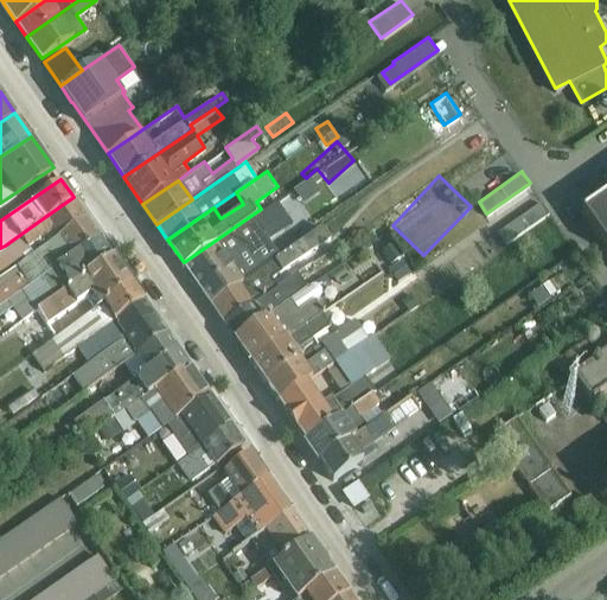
[(606,189),(581,208),(606,244),(606,189)]
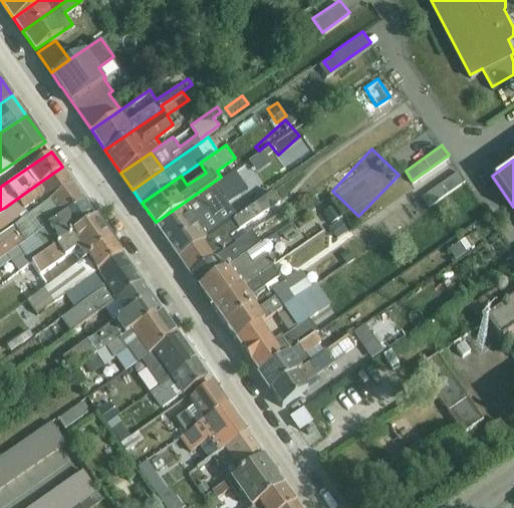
[(39,183),(4,208),(11,219),(20,213),(22,217),(29,212),(28,211),(26,207),(25,208),(24,206),(45,192),(49,198),(72,182),(62,167),(39,183)]
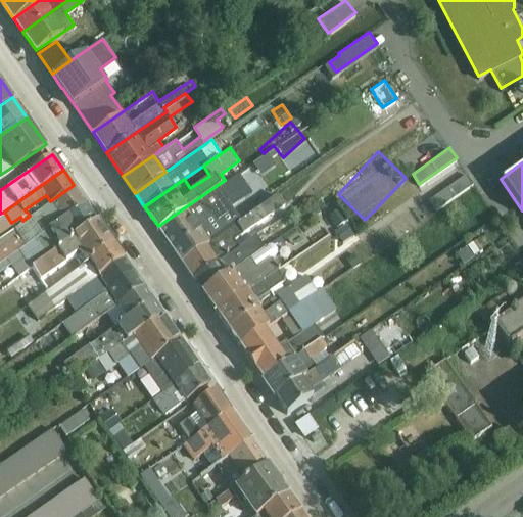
[(225,180),(158,226),(182,260),(242,218),(232,202),(251,189),(239,171),(238,172),(225,180)]
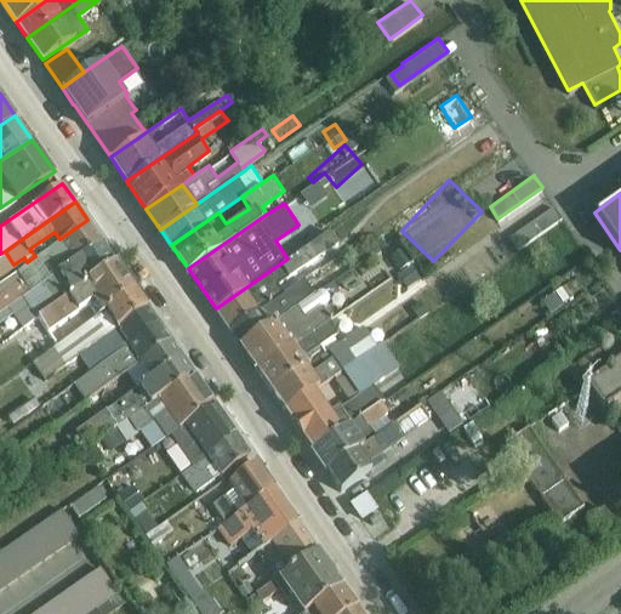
[(552,204),(508,233),(517,246),(562,216),(552,204)]
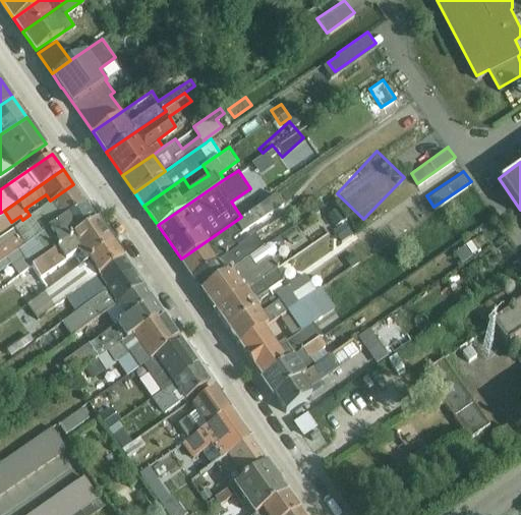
[(30,215),(22,220),(0,235),(0,242),(1,243),(0,243),(0,256),(85,201),(73,184),(50,201),(30,215)]
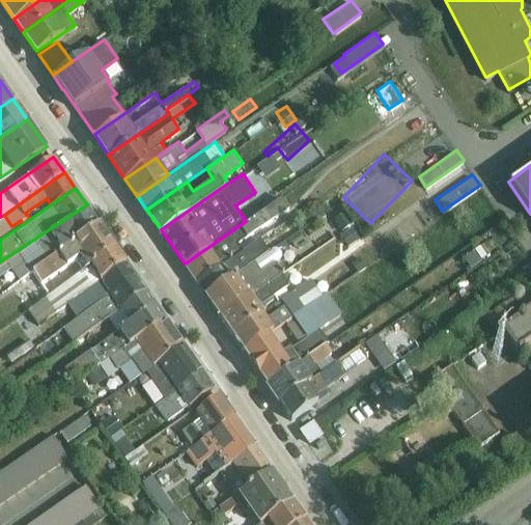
[(246,221),(185,264),(196,281),(244,248),(238,241),(289,206),(282,196),(246,221)]
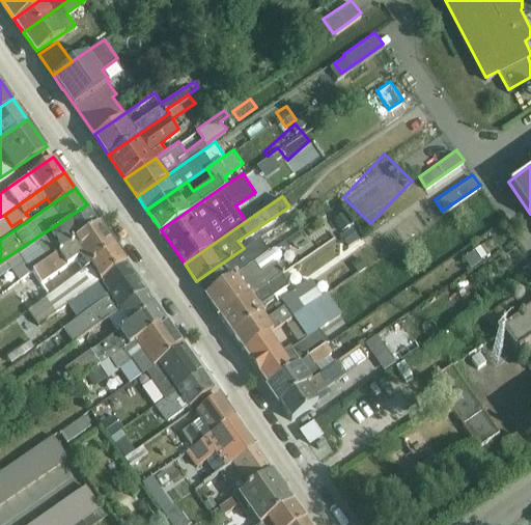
[(87,204),(0,261),(0,273),(12,266),(20,276),(32,267),(99,222),(98,220),(87,204)]
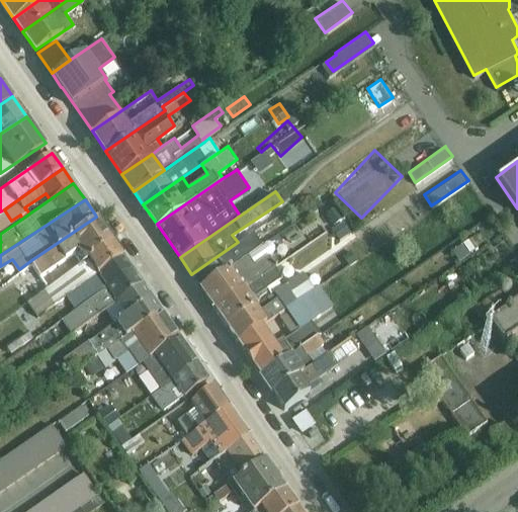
[(336,223),(343,218),(344,218),(345,217),(337,204),(327,210),(336,223)]
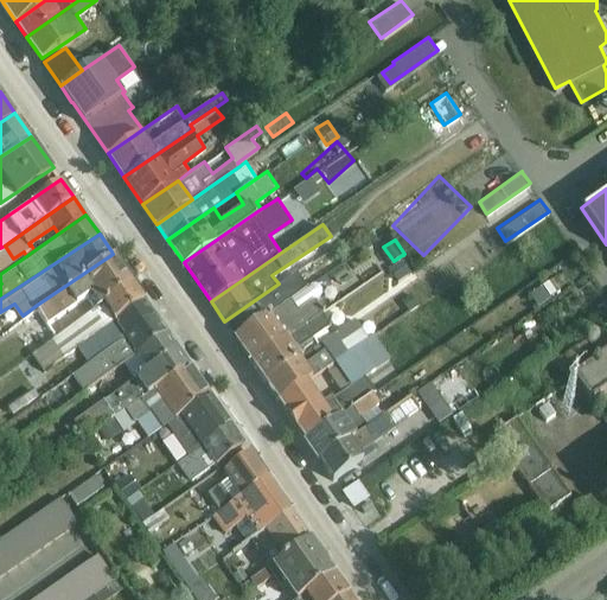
[(113,254),(37,305),(46,320),(48,321),(88,294),(96,306),(132,281),(113,254)]
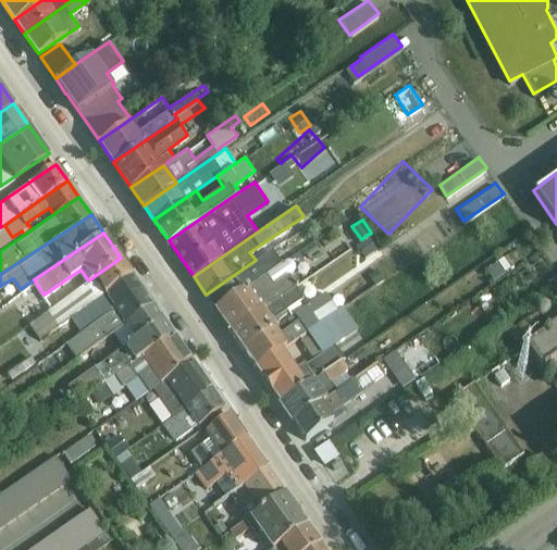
[(369,234),(361,239),(357,242),(366,253),(376,246),(369,234)]
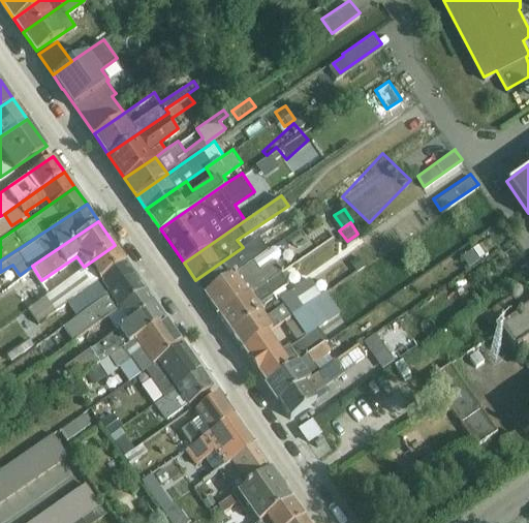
[(243,247),(195,280),(205,293),(268,249),(259,236),(243,247)]
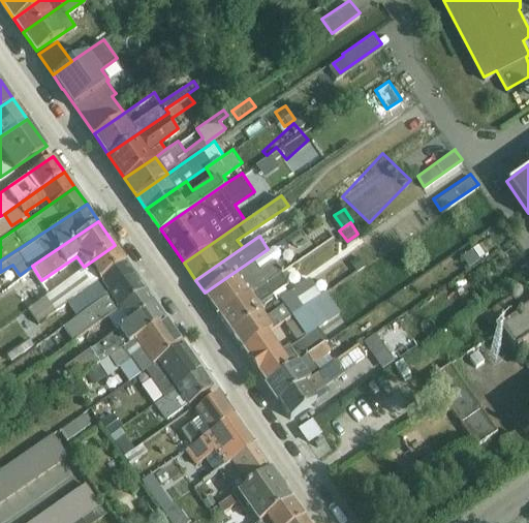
[(268,249),(205,293),(219,313),(281,270),(282,270),(275,259),(279,256),(281,253),(281,252),(281,249),(281,248),(279,246),(279,245),(276,244),(274,244),(268,249)]
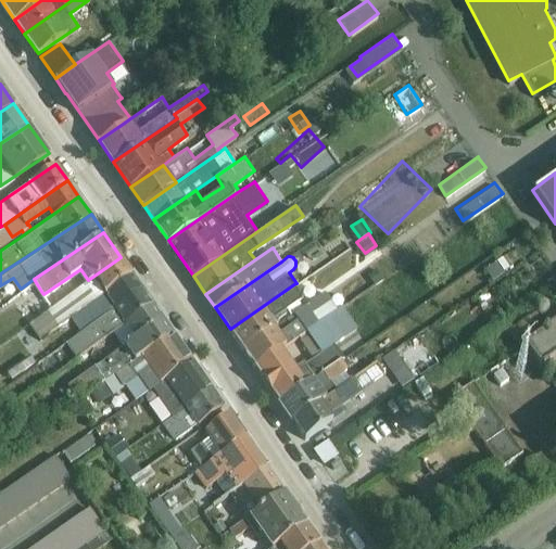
[(121,257),(88,280),(52,306),(41,314),(29,322),(39,336),(63,320),(104,291),(131,272),(121,257)]
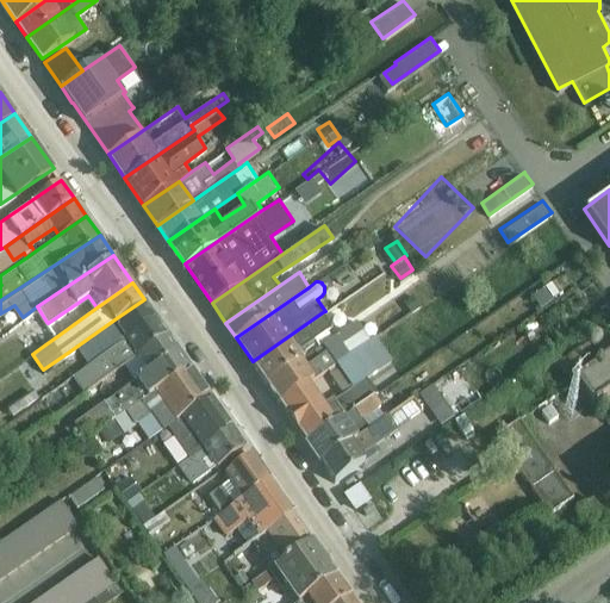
[(144,299),(114,319),(125,336),(156,315),(144,299)]
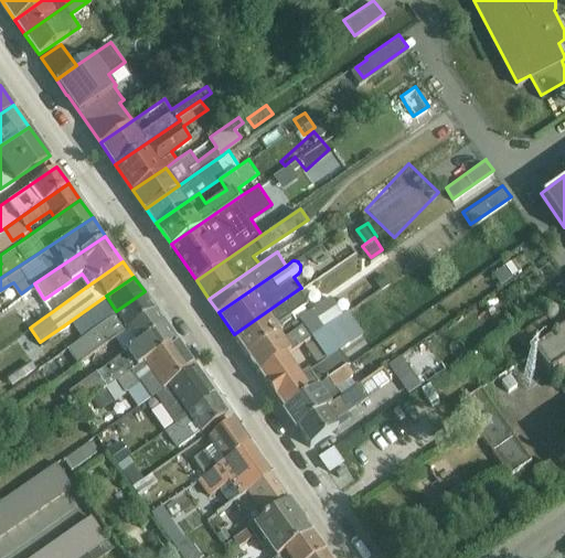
[(300,288),(234,334),(246,353),(281,328),(278,321),(279,320),(283,322),(291,318),(290,312),(291,312),(296,318),(308,310),(304,303),(308,300),(300,288)]
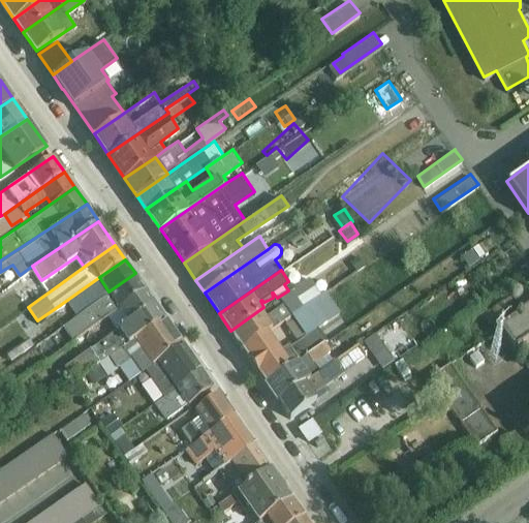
[(135,273),(109,291),(68,319),(63,324),(72,337),(109,312),(145,287),(135,273)]
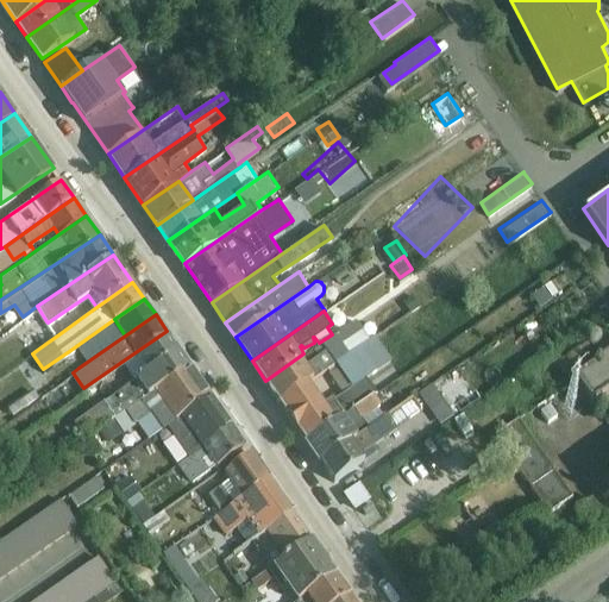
[(328,365),(370,337),(357,318),(332,334),(319,343),(314,346),(318,353),(308,361),(303,353),(265,381),(280,400),(308,380),(328,365)]
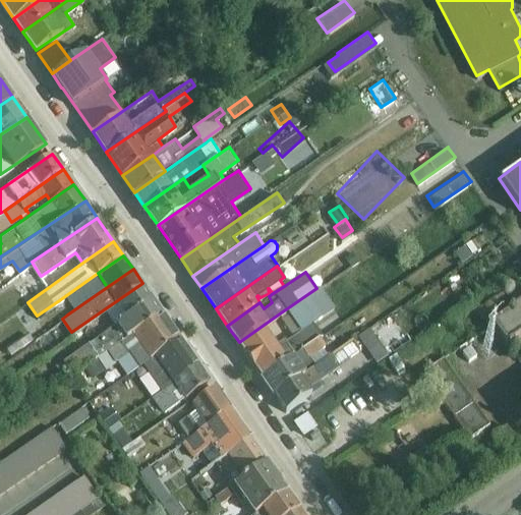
[(142,283),(107,307),(107,310),(116,323),(63,358),(71,370),(74,367),(76,366),(82,362),(98,353),(162,311),(142,283)]
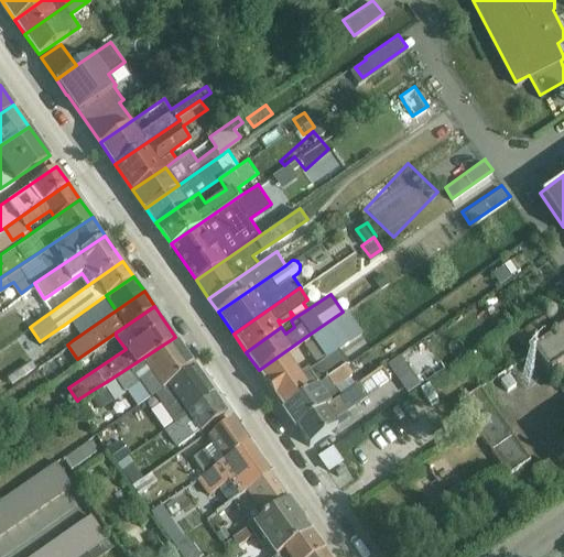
[(343,312),(304,338),(306,342),(305,342),(318,361),(307,369),(301,373),(285,351),(259,370),(274,393),(284,406),(349,361),(339,347),(364,330),(348,308),(343,312)]
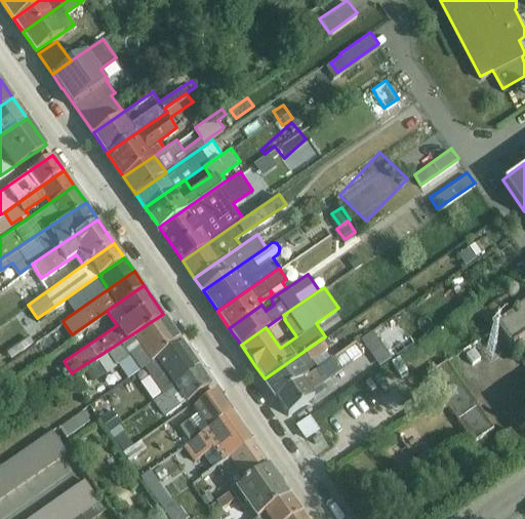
[(524,334),(524,304),(524,305),(513,289),(492,304),(493,305),(483,312),(493,327),(496,325),(510,346),(524,334)]
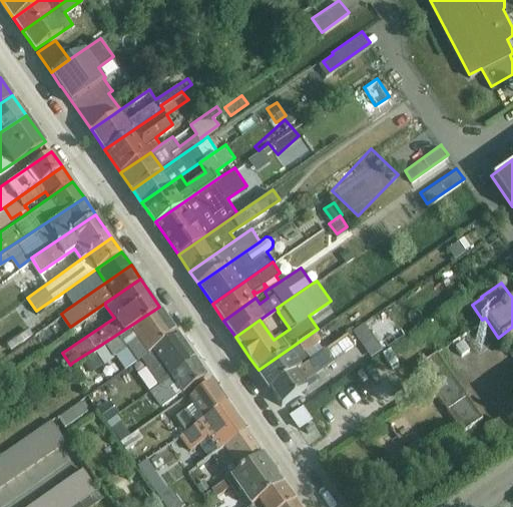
[(159,307),(96,348),(104,361),(114,356),(112,354),(114,353),(125,367),(141,356),(176,331),(159,307)]
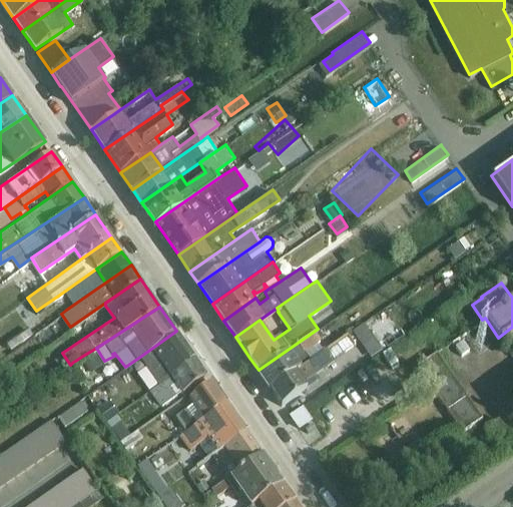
[(365,321),(352,329),(371,357),(377,352),(384,348),(365,321)]
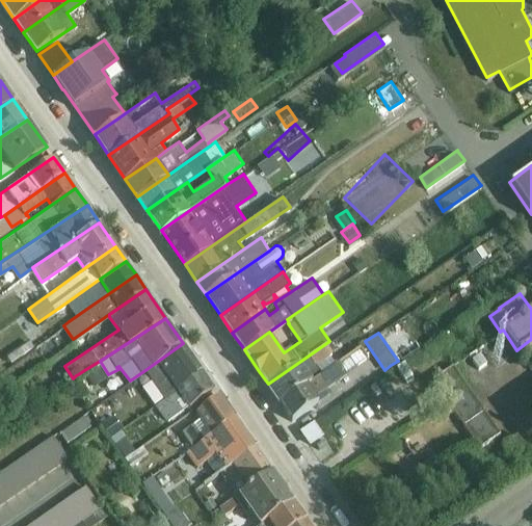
[(329,341),(268,384),(280,400),(322,371),(316,363),(333,351),(331,349),(344,340),(340,334),(329,341)]
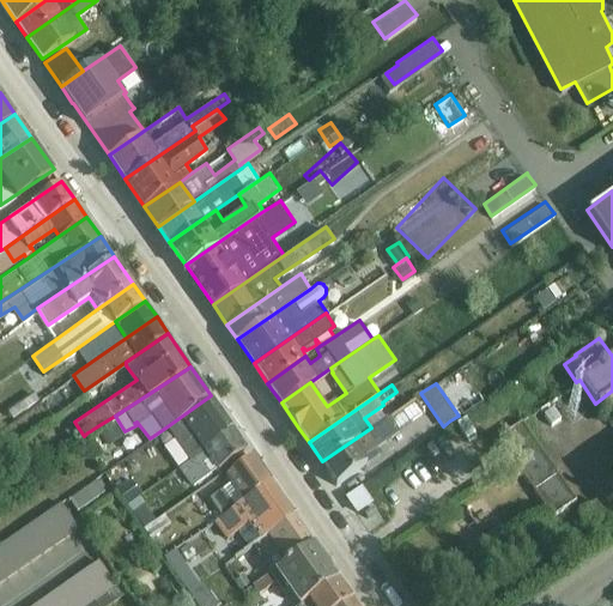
[(0,406),(2,411),(29,398),(23,386),(0,398),(0,406)]
